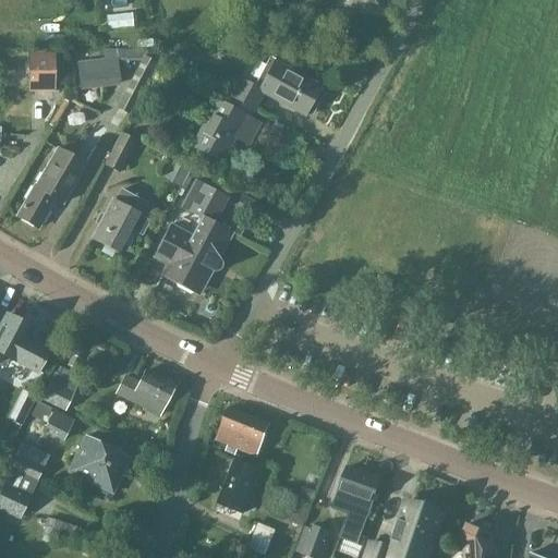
[(338,0),(337,8),(384,17),(387,0),(338,0)]
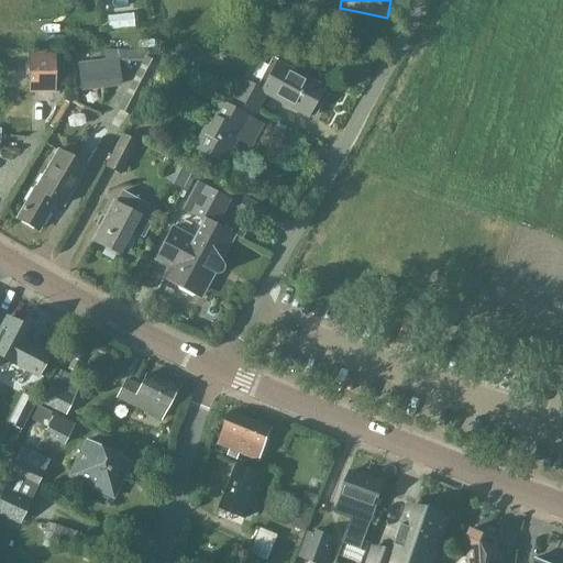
[(148,40),(136,41),(138,50),(148,50),(148,40)]
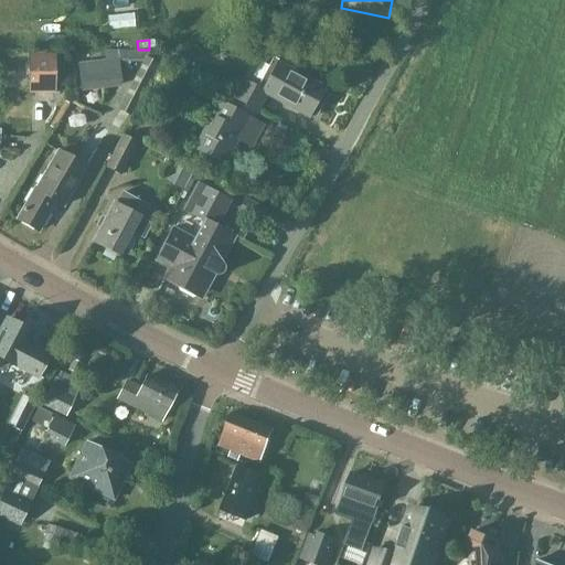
[(104,62),(78,65),(82,92),(119,87),(116,62),(115,52),(106,52),(103,52),(104,62)]
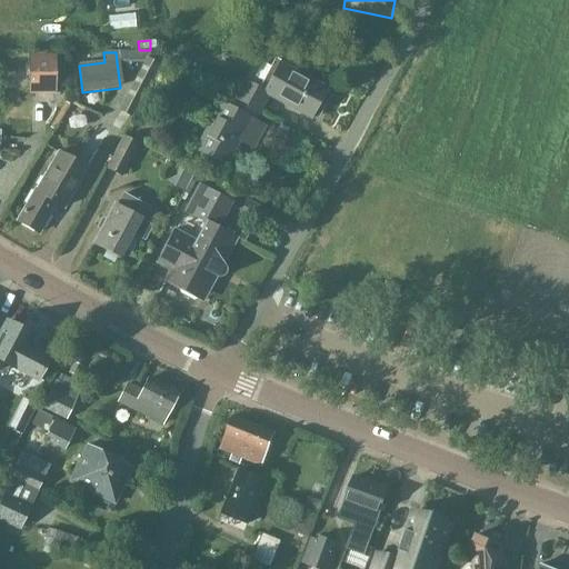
[(28,55),(29,91),(52,91),(51,55),(28,55)]
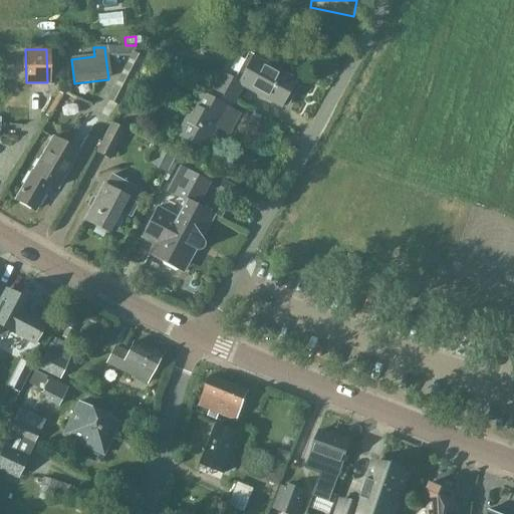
[(152,56),(166,63),(172,52),(170,51),(155,50),(152,56)]
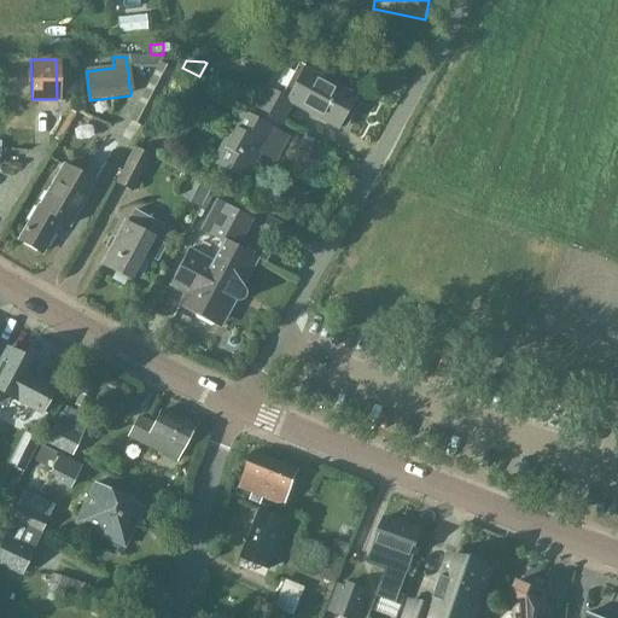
[(302,68),(285,99),(291,103),(290,104),(334,129),(336,126),(339,127),(342,127),(355,103),(355,100),(350,99),(353,95),(302,68)]
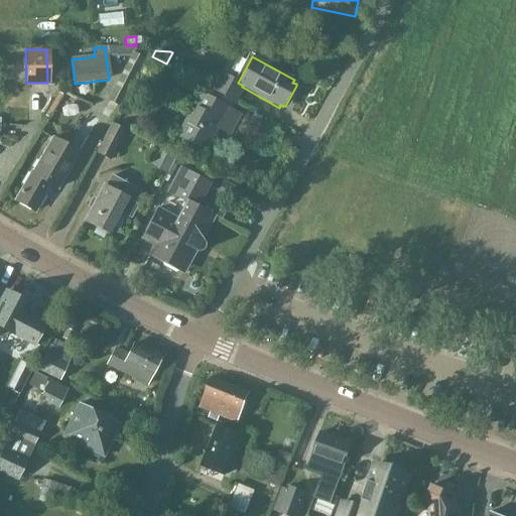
[(243,86),(238,83),(219,73),(206,97),(199,93),(175,135),(203,150),(215,128),(228,135),(239,116),(229,111),(242,87),(243,86)]
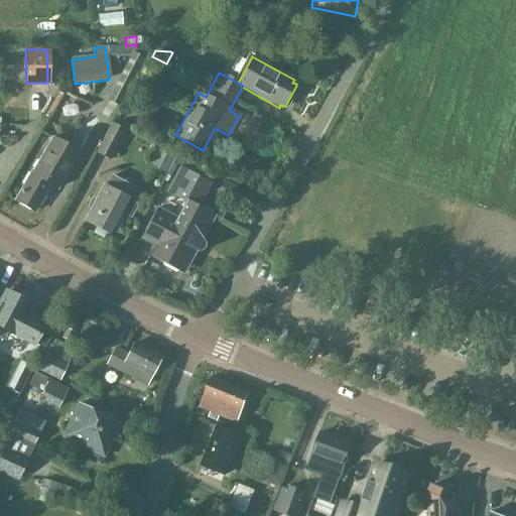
[(137,126),(132,108),(117,112),(122,130),(137,126)]
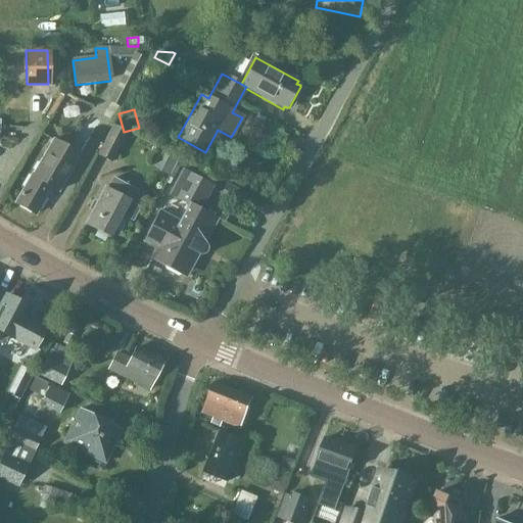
[(96,156),(110,163),(126,134),(111,126),(96,156)]
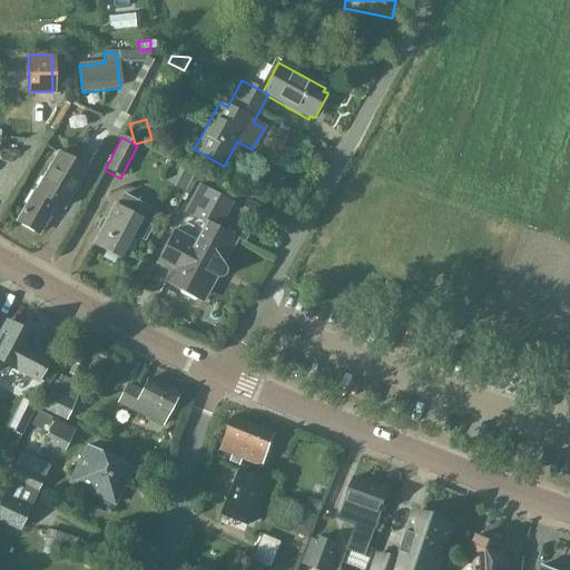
[(62,207),(86,167),(57,151),(36,189),(33,188),(16,222),(38,234),(55,203),(62,207)]
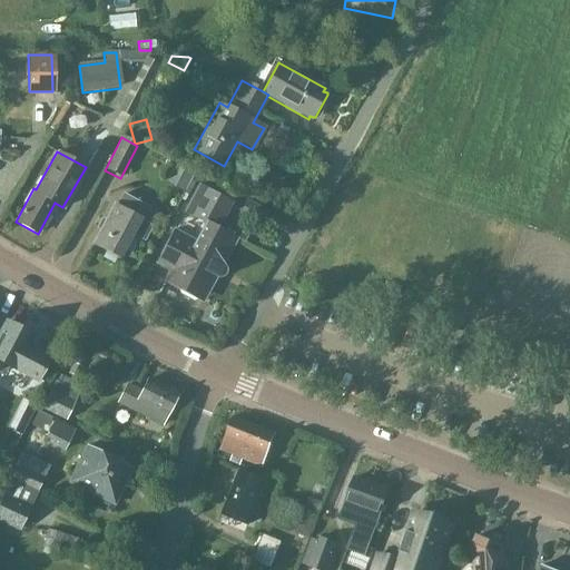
[(179,167),(170,184),(183,190),(189,178),(192,174),(179,167)]
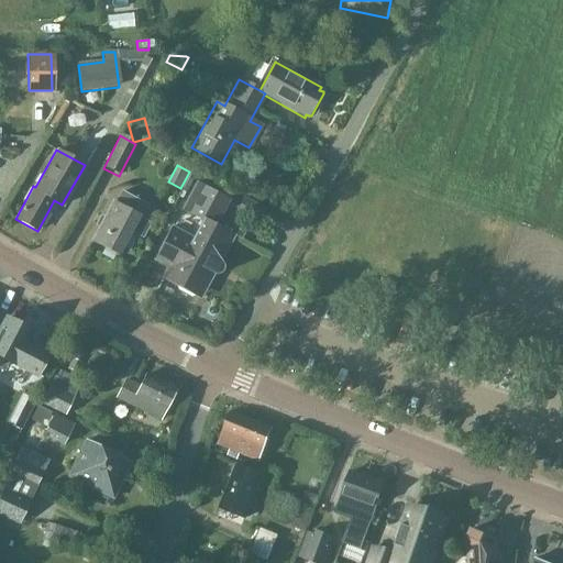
[(170,229),(153,261),(167,268),(162,278),(174,285),(176,291),(189,298),(194,297),(195,296),(200,299),(212,276),(216,276),(218,275),(220,274),(221,272),(222,269),(221,266),(221,265),(219,263),(218,261),(231,236),(223,232),(213,227),(219,217),(228,201),(220,198),(195,184),(180,210),(201,221),(191,240),(170,229)]
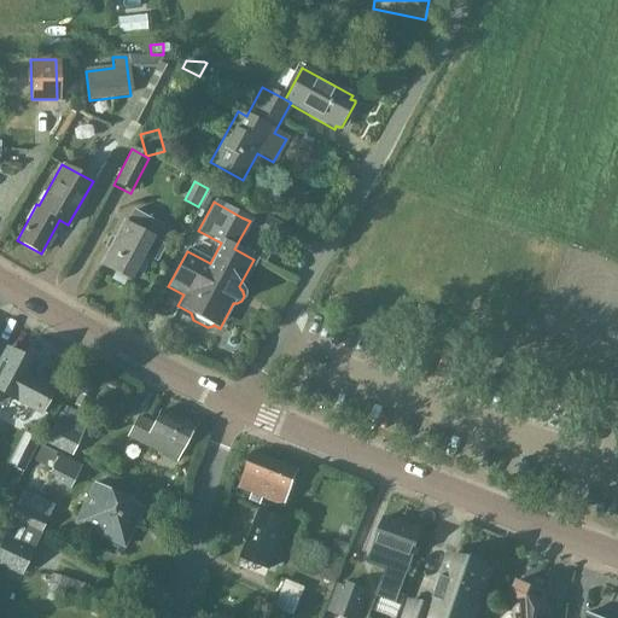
[(168,229),(149,220),(133,211),(127,225),(123,222),(101,264),(129,279),(141,255),(155,262),(164,244),(161,243),(168,229)]
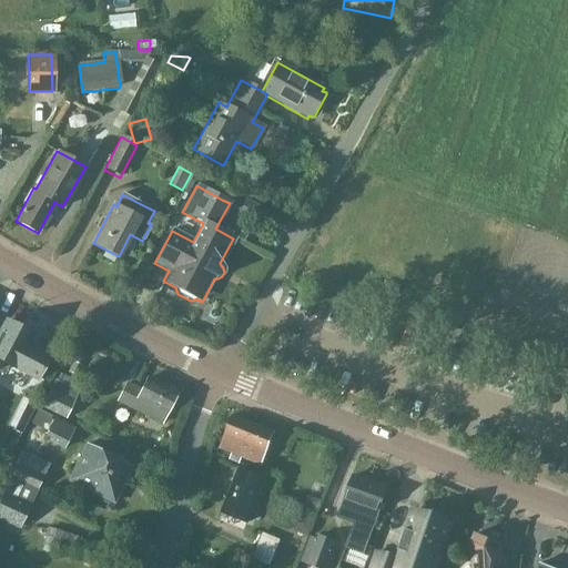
[(275,215),(244,199),(236,213),(267,230),(275,215)]
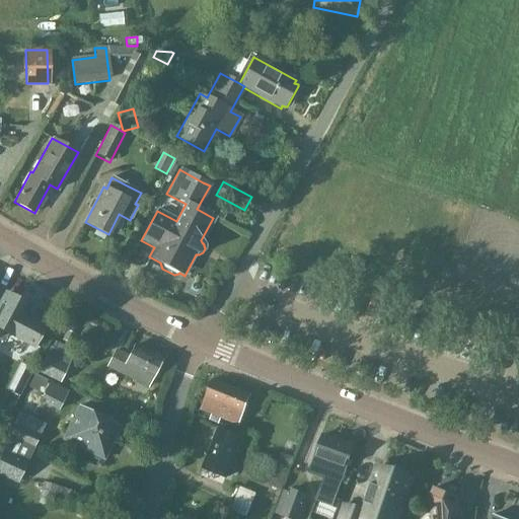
[(5,294),(0,304),(0,340),(1,341),(6,332),(14,337),(35,347),(44,328),(21,318),(27,306),(5,294)]
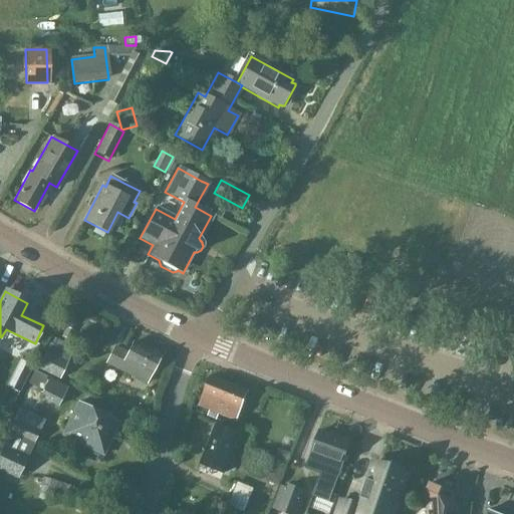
[(65,328),(61,337),(67,340),(71,331),(65,328)]
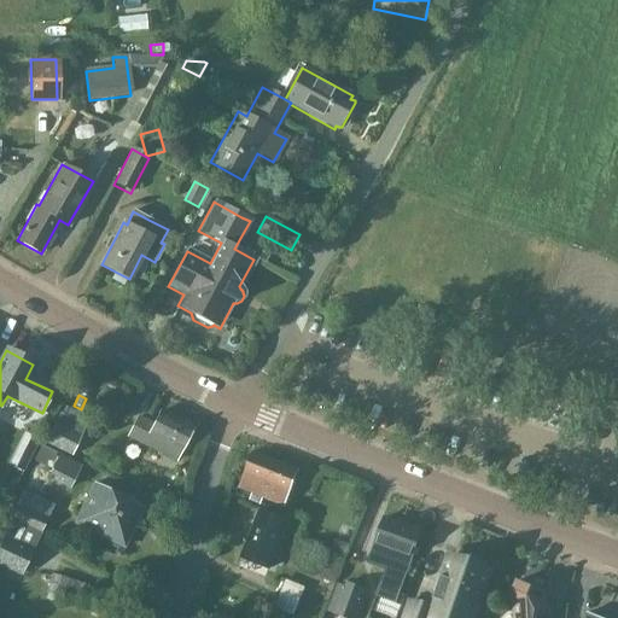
[(126,436),(143,444),(175,460),(191,429),(188,427),(187,424),(181,421),(180,423),(159,412),(153,424),(135,415),(126,436)]
